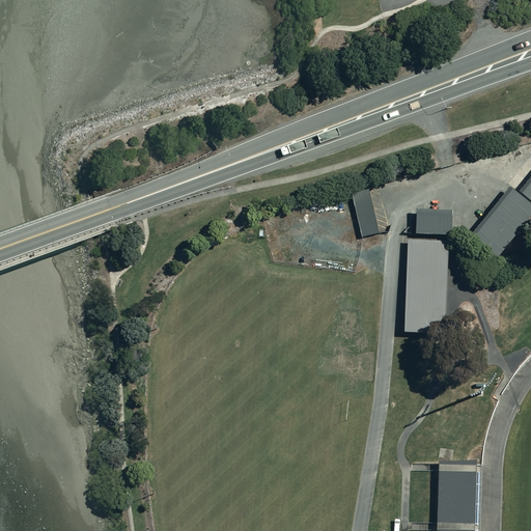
[(530,180),(520,195),(530,204),(530,180)]
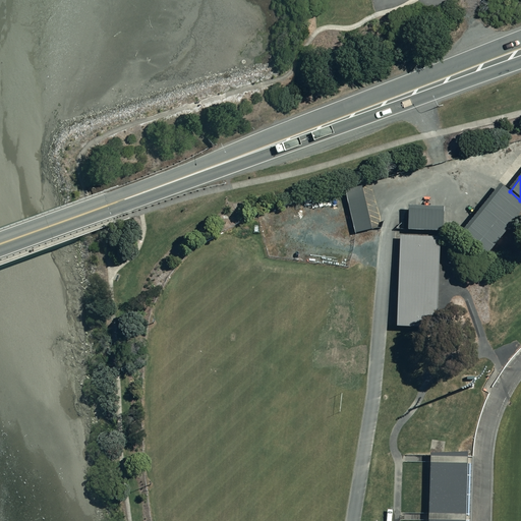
[(486,254),(520,213),(520,200),(510,191),(503,186),(461,236),(485,256),(486,254)]
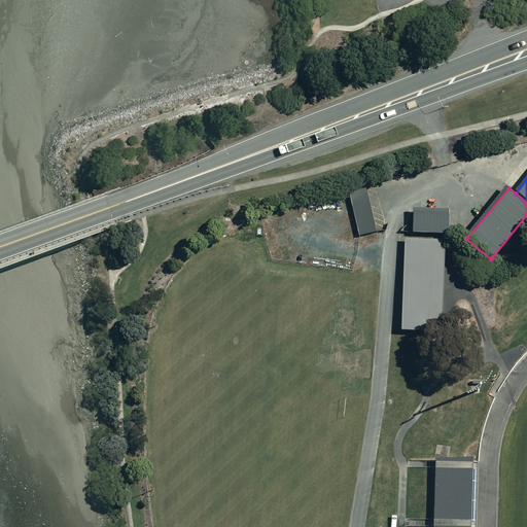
[(377,233),(366,189),(349,194),(358,237),(359,236),(377,233)]
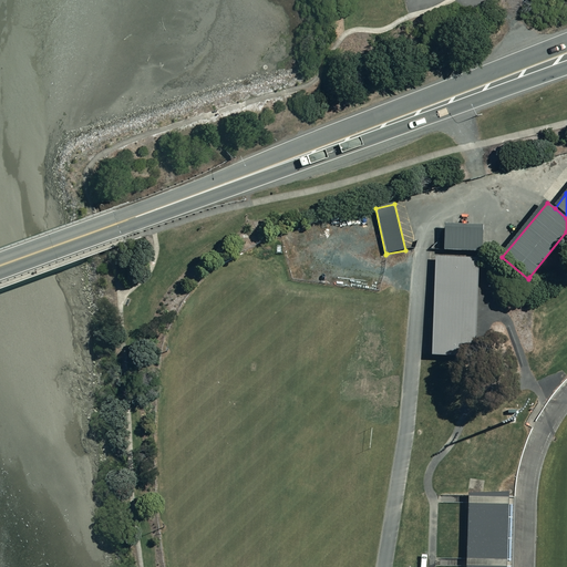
[(485,227),(446,225),(445,250),(483,253),(485,227)]
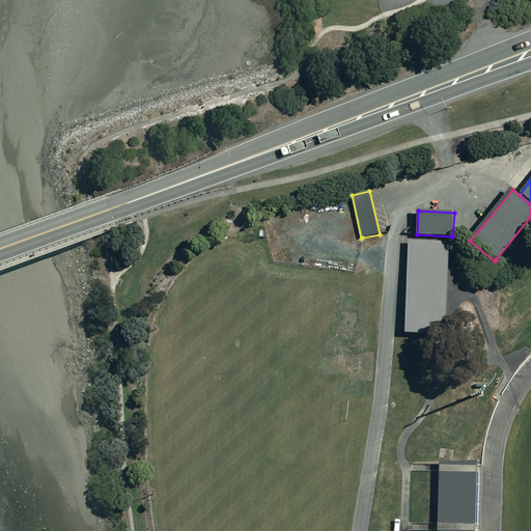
[(449,243),(410,241),(406,331),(406,333),(445,335),(449,243)]
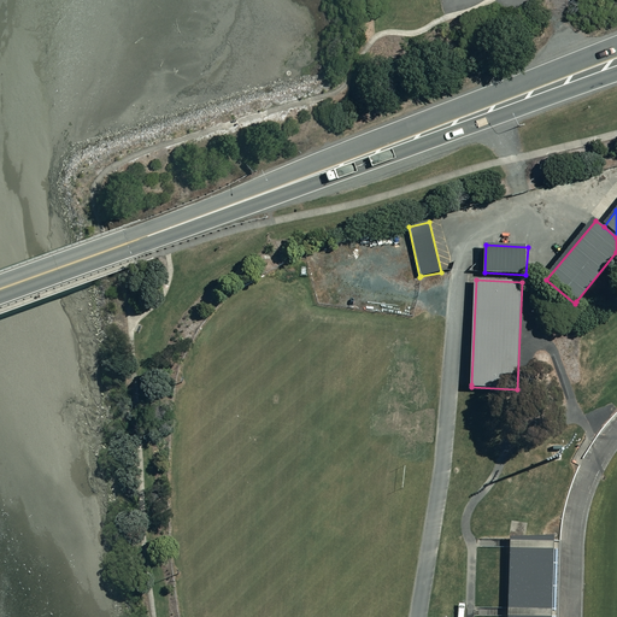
[(558,616),(560,544),(560,541),(511,540),(511,546),(511,548),(509,609),(509,613),(509,616),(558,616)]
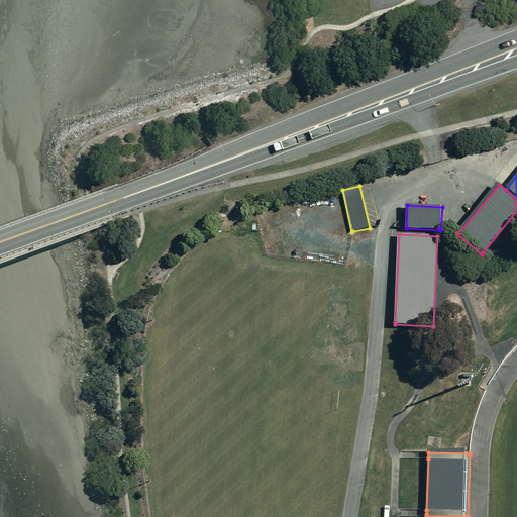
All buildings are outlined.
